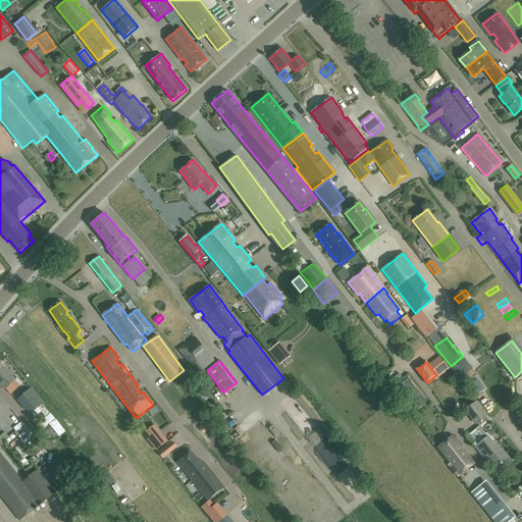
[(15,379),(0,363),(0,385),(4,390),(15,379)]
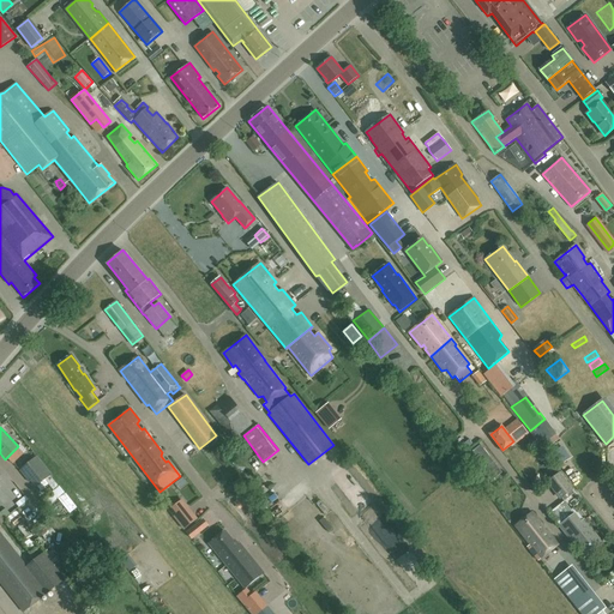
[(545,433),(539,438),(546,450),(552,445),(545,433)]
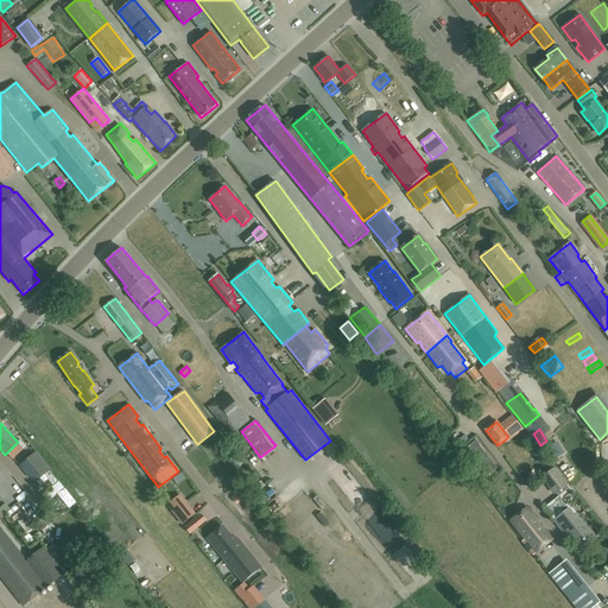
[(58,482),(49,472),(50,470),(39,457),(36,453),(19,467),(30,477),(31,476),(36,482),(44,475),(52,486),(43,494),(43,495),(48,502),(58,492),(70,507),(76,504),(64,487),(63,488),(59,482),(58,482)]
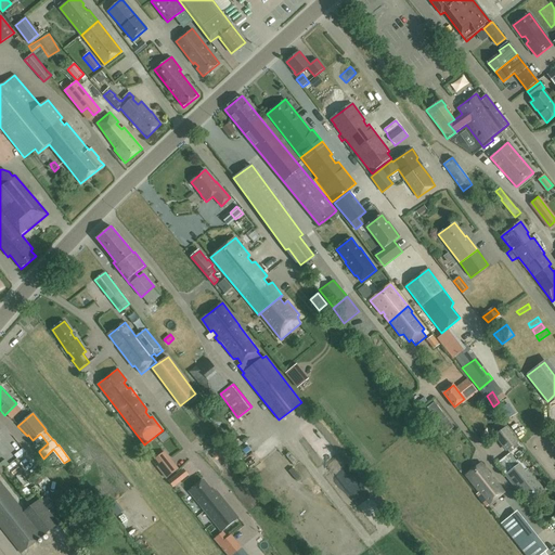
[(507,451),(512,448),(516,443),(504,428),(495,435),(507,451)]
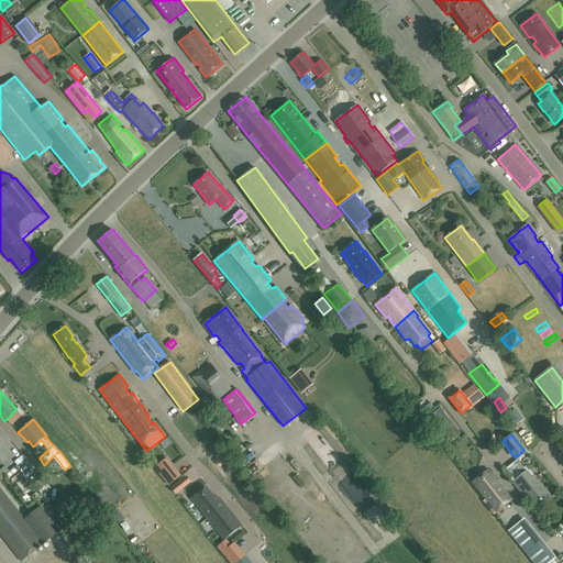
[(263,468),(284,454),(276,443),(255,457),(263,468)]
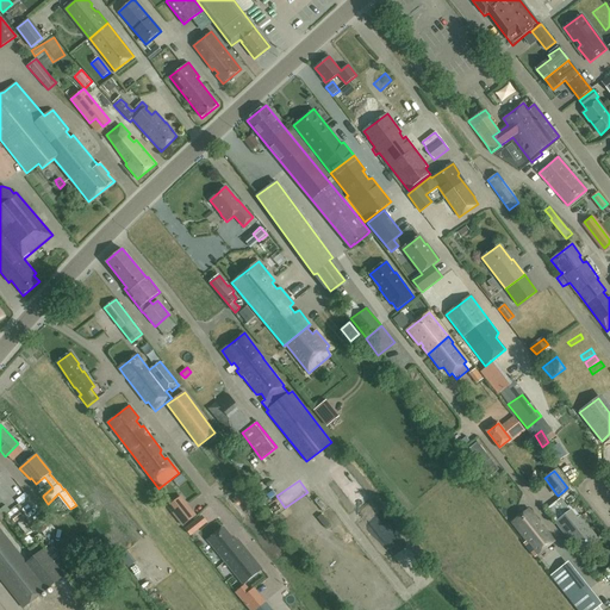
[(232,502),(237,506),(247,499),(243,493),(232,502)]
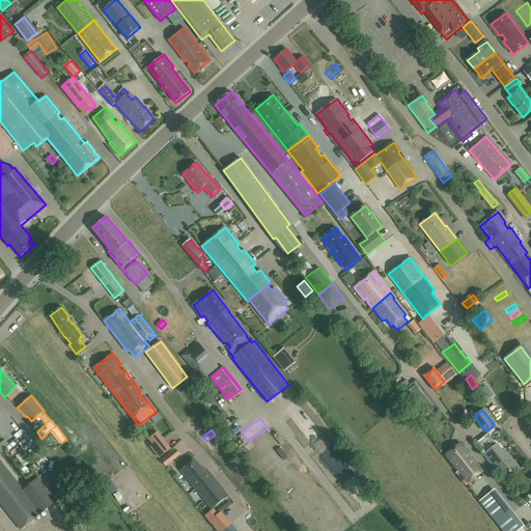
[(160,439),(150,446),(160,457),(170,449),(165,442),(163,444),(160,439)]
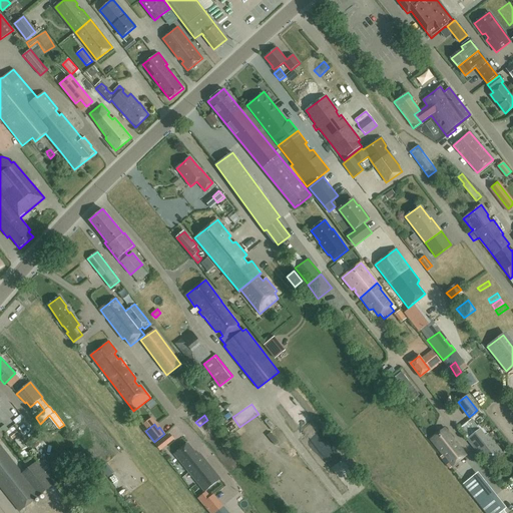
[(13,439),(19,435),(15,430),(13,427),(5,433),(8,437),(10,436),(13,439)]
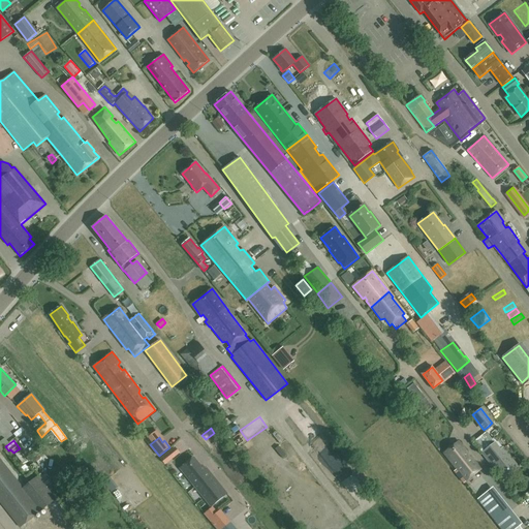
[(463,484),(467,480),(480,469),(459,441),(444,453),(457,469),(454,471),(463,484)]
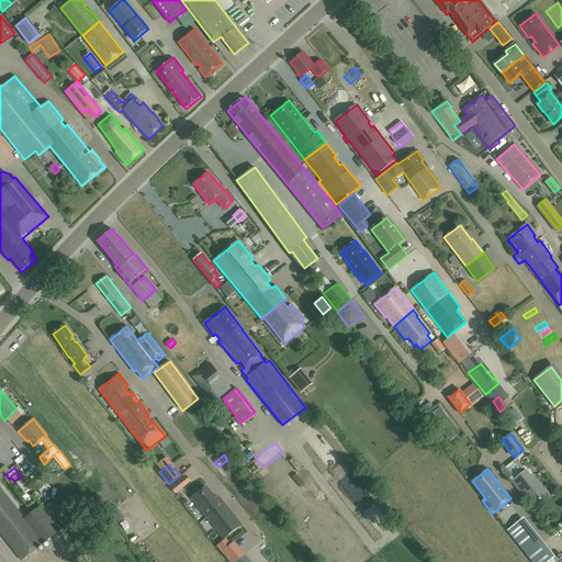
[(531,479),(526,471),(513,482),(524,495),(525,495),(529,499),(528,502),(535,509),(550,496),(535,476),(531,479)]
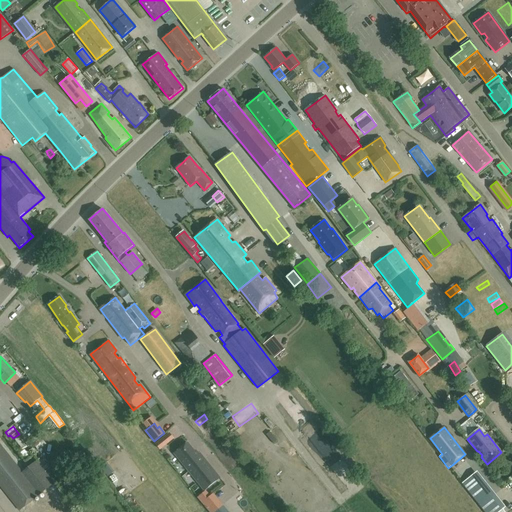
[(156,445),(160,449),(166,444),(174,438),(170,433),(162,440),(156,445)]
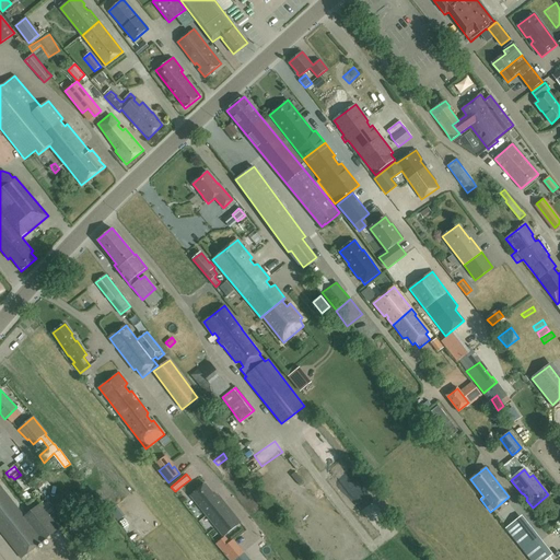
[(207,515),(223,502),(219,497),(218,497),(217,498),(213,493),(206,485),(190,497),(207,515)]
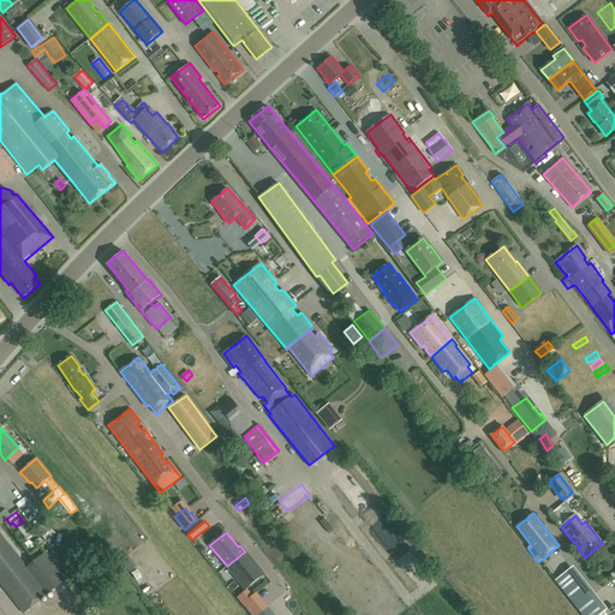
[(27,568),(0,533),(0,583),(23,611),(64,580),(45,555),(27,568)]
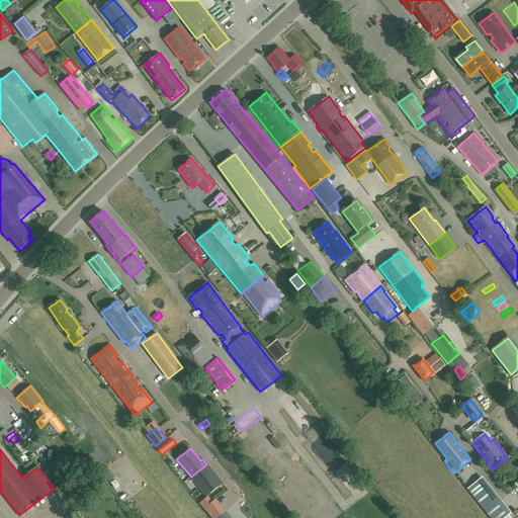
[(214,476),(210,470),(211,469),(206,464),(191,477),(206,496),(223,484),(216,475),(214,476)]
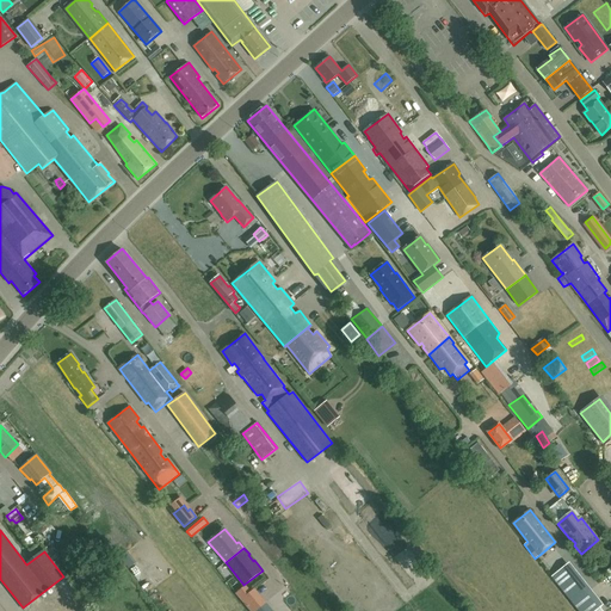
[(585,608),(596,598),(590,591),(591,590),(569,562),(551,575),(574,604),(578,609),(581,606),(582,608),(585,606),(585,608)]
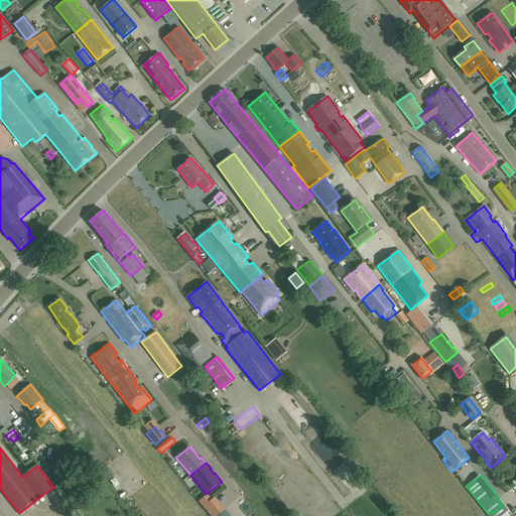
[(217,515),(225,510),(215,497),(212,500),(208,495),(200,501),(211,515),(217,515)]
